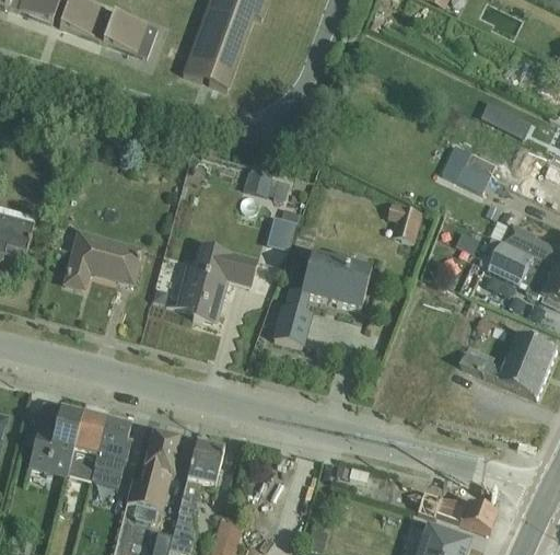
[(0,0),(0,4),(147,59),(156,30),(74,0),(0,0)]
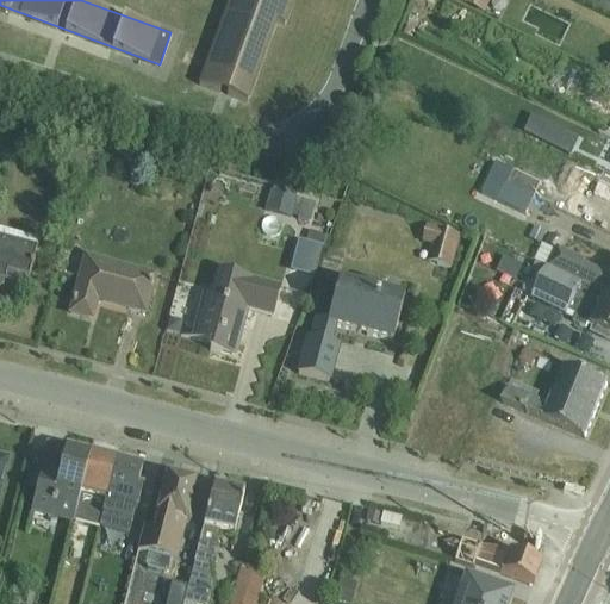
[(228,0),(198,81),(248,100),(277,19),(285,23),(292,0),(228,0)]
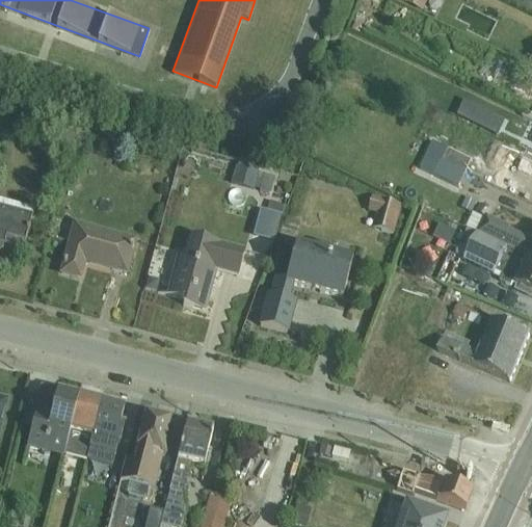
[(442,159),(448,146),(432,138),(420,165),(458,184),(464,170),(442,159)]
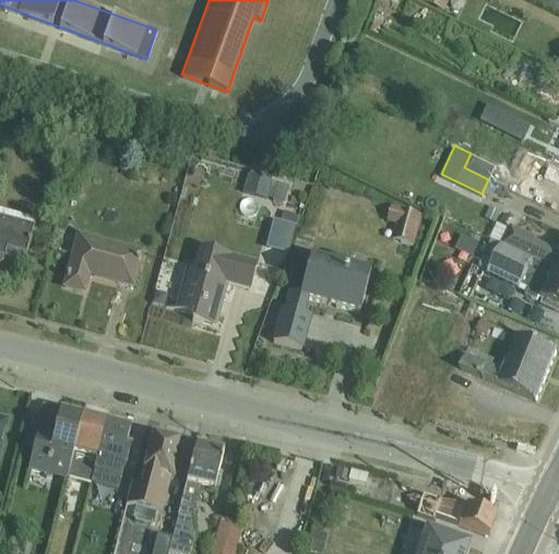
[(464,167),(488,179),(496,165),(471,153),(464,167)]
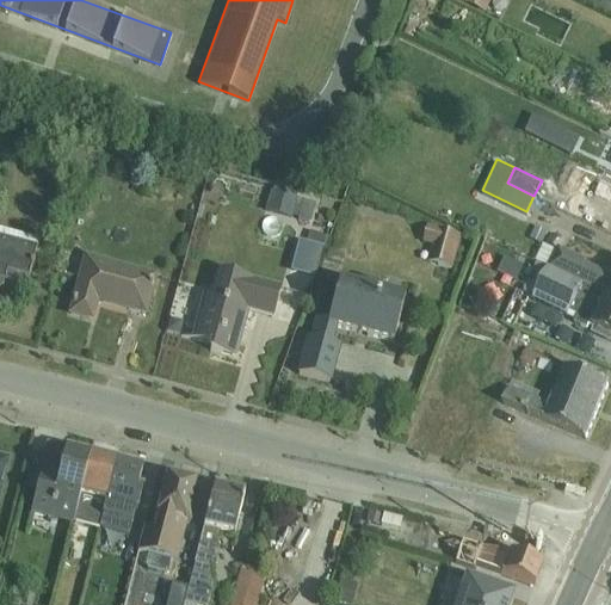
[(610,171),(606,170),(598,186),(610,192),(610,171)]
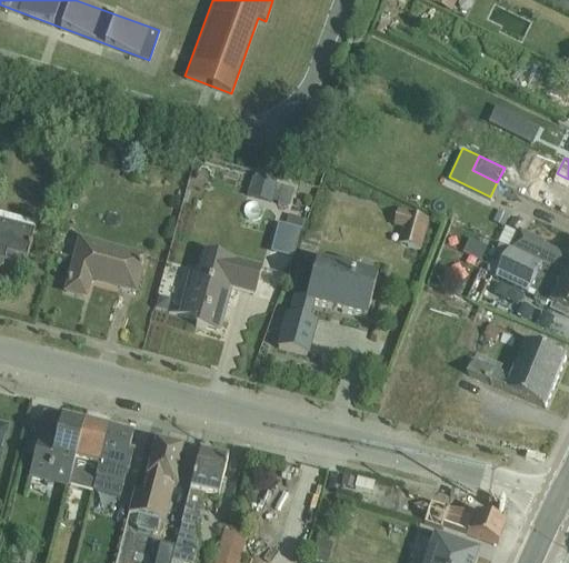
[(251,176),(247,193),(271,200),(271,198),(289,203),(293,187),(251,176)]
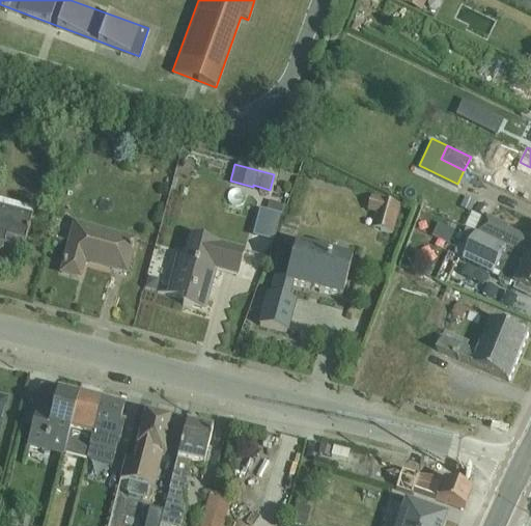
[(372,193),(368,209),(375,211),(371,225),(393,231),(401,203),(381,197),(381,195),(372,193)]
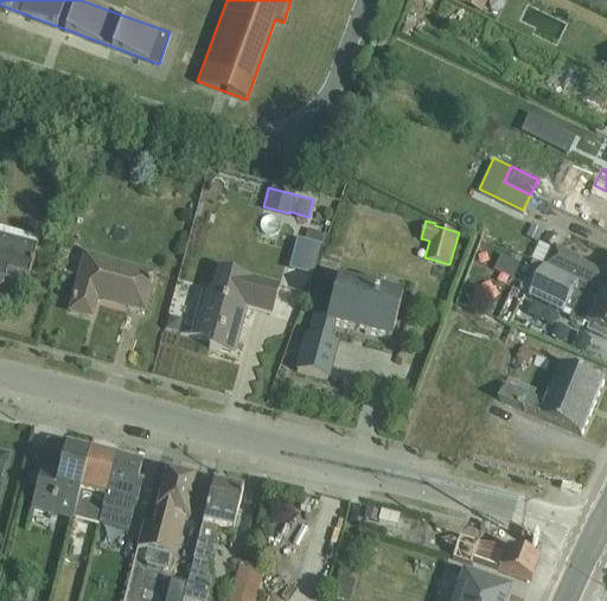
[(0,223),(0,283),(2,282),(4,277),(25,283),(31,264),(32,264),(33,261),(32,261),(38,234),(0,223)]
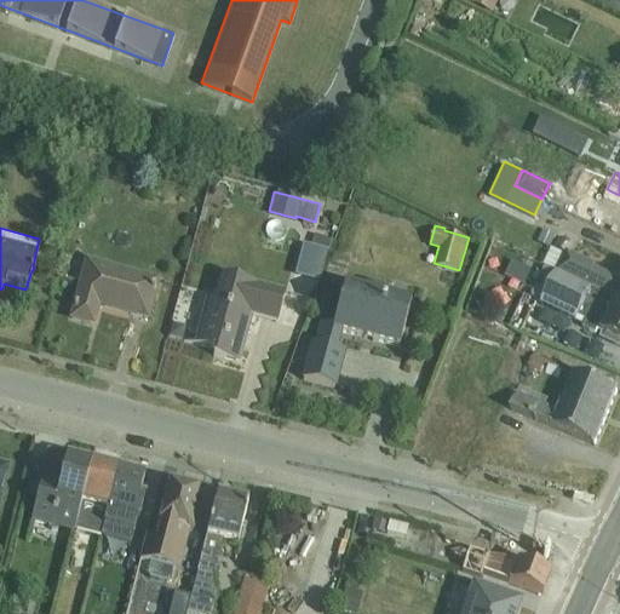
[(302,242),(294,273),(319,279),(327,250),(329,250),(333,237),(314,231),(310,244),(302,242)]
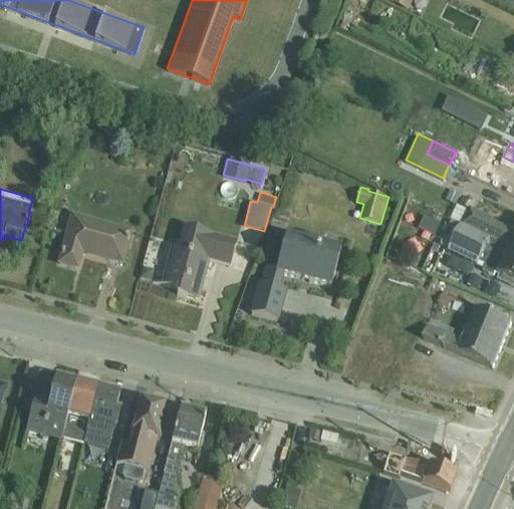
[(462,222),(513,247),(513,226),(470,205),(462,222)]
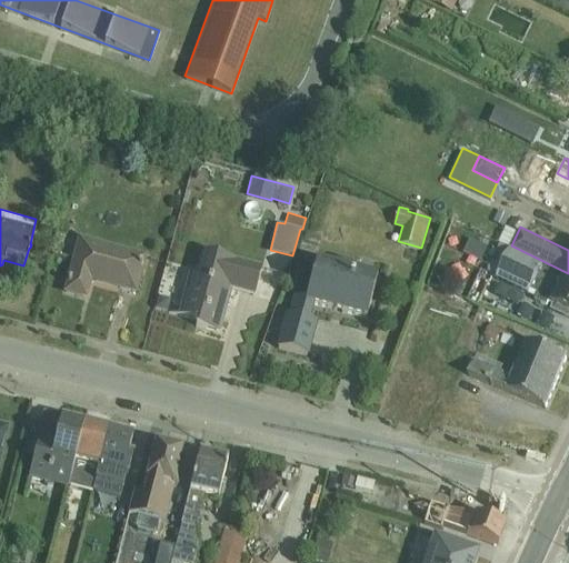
[(80,234),(66,288),(86,293),(90,275),(136,288),(146,252),(80,234)]
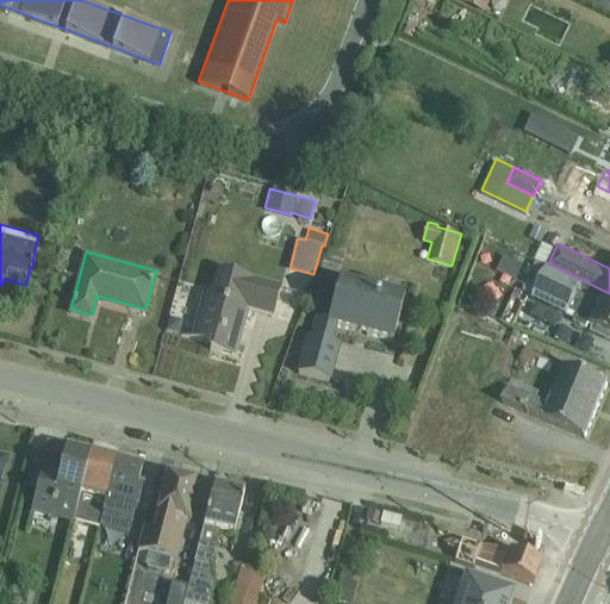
[(503,255),(497,268),(515,276),(521,263),(503,255)]
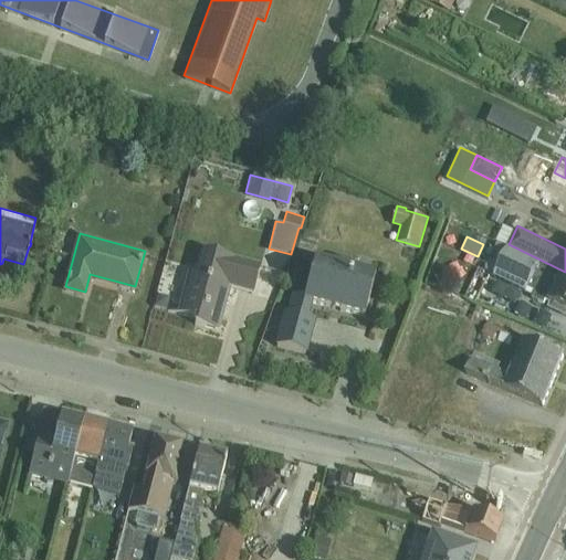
[(565,272),(509,244),(494,274),(525,289),(527,285),(535,289),(532,296),(543,302),(545,298),(549,302),(547,306),(565,314),(565,272)]
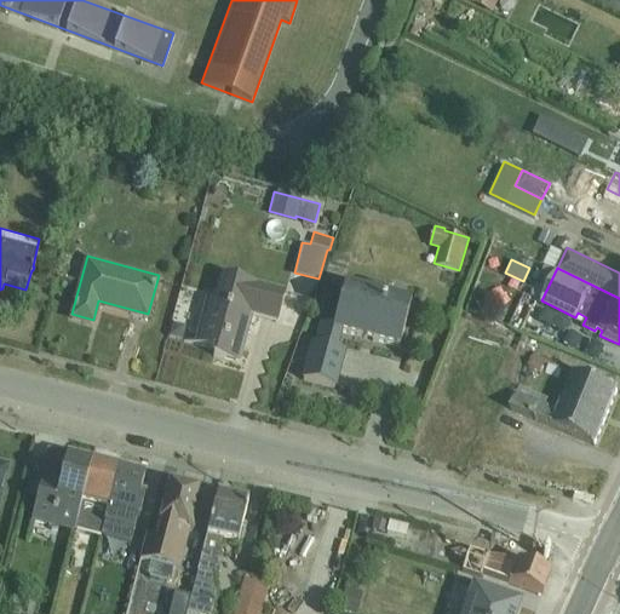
[(184,336),(183,337),(214,346),(213,353),(236,359),(250,311),(276,320),(286,287),(222,271),(214,297),(206,294),(194,338),(184,336)]
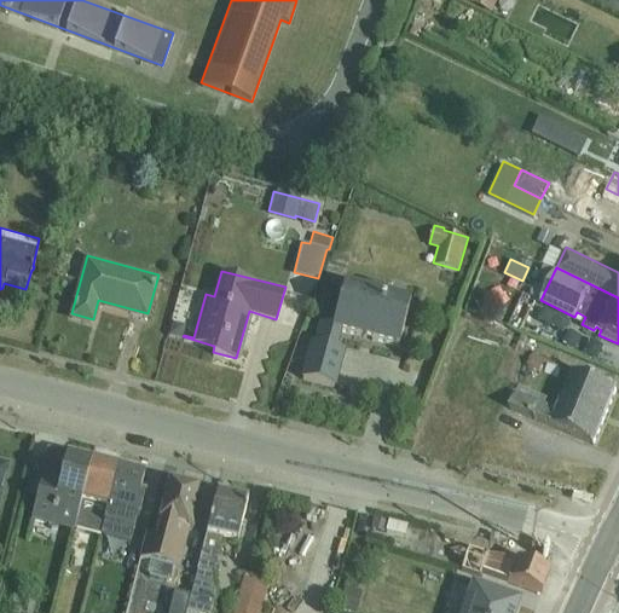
[(317,321),(302,376),(334,385),(343,348),(336,346),(340,331),(397,346),(409,299),(386,293),(388,284),(369,278),(366,288),(345,281),(333,324),(317,321)]
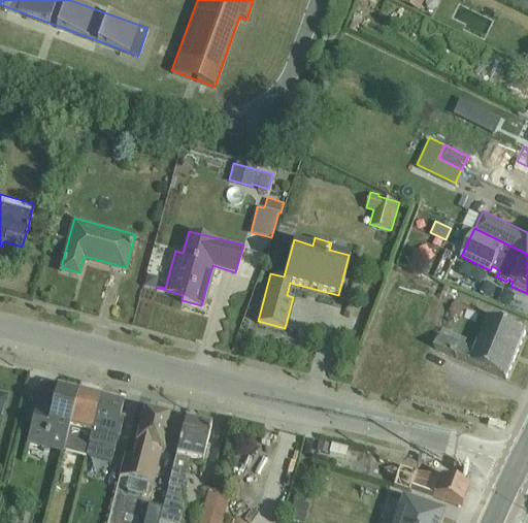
[(442,254),(436,271),(449,275),(455,259),(442,254)]
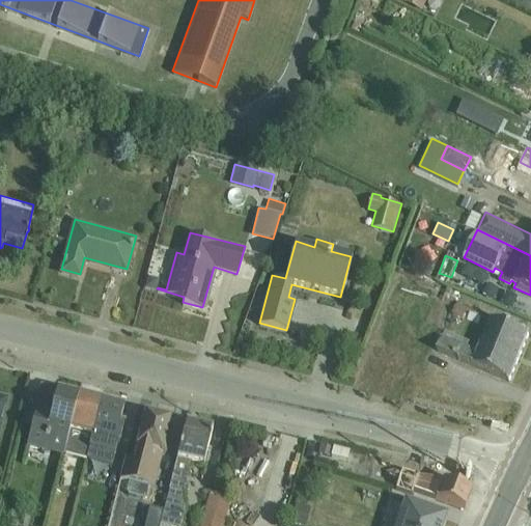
[(445,329),(437,348),(509,379),(529,332),(492,316),(477,349),(467,343),(470,338),(445,329)]
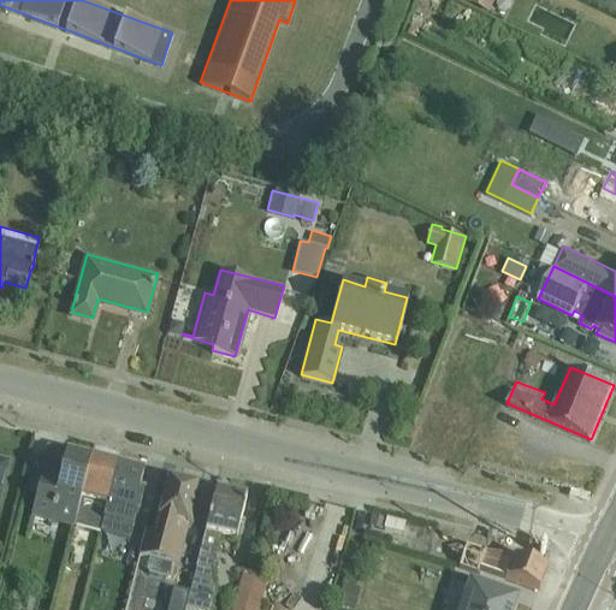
[(58,477),(66,449),(66,448),(48,443),(41,472),(58,477)]
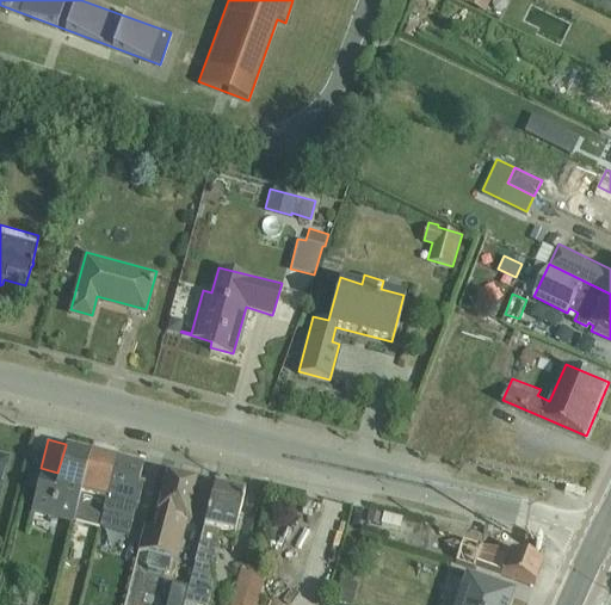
[(57,473),(41,468),(30,511),(72,520),(74,517),(80,492),(90,451),(66,445),(57,473)]
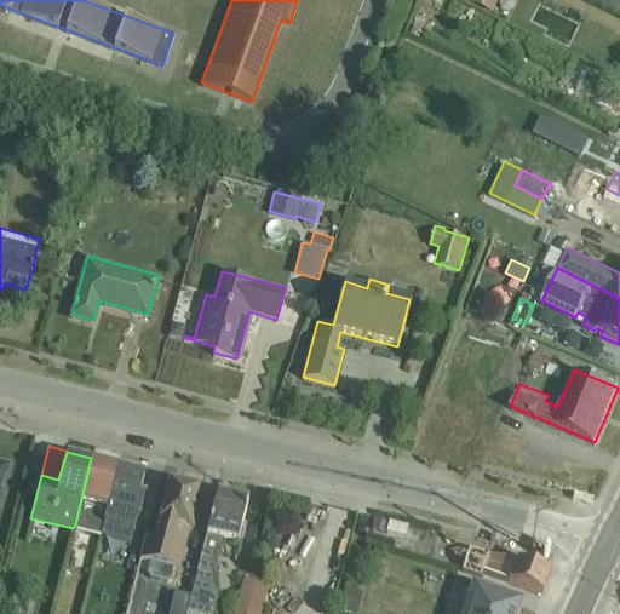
[(91,458),(81,499),(108,506),(118,465),(91,458)]
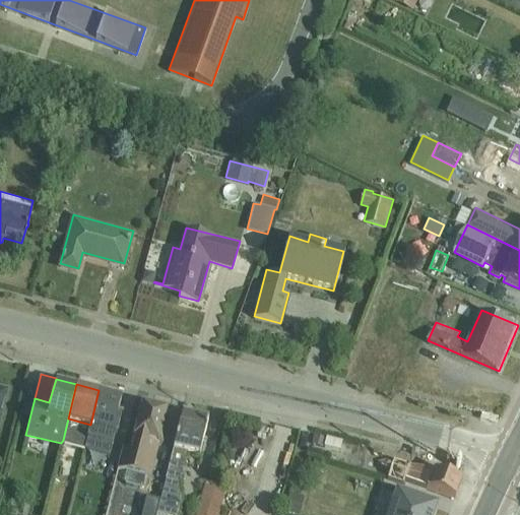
[(90,425),(85,445),(84,448),(110,455),(121,413),(117,412),(121,396),(99,390),(90,425)]
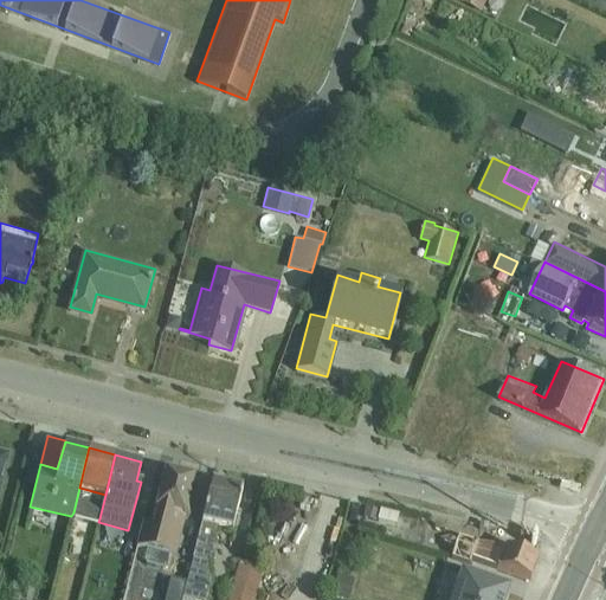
[(147,546),(169,552),(175,554),(186,513),(189,514),(194,492),(189,491),(194,475),(191,473),(166,468),(153,520),(143,518),(137,543),(147,546)]
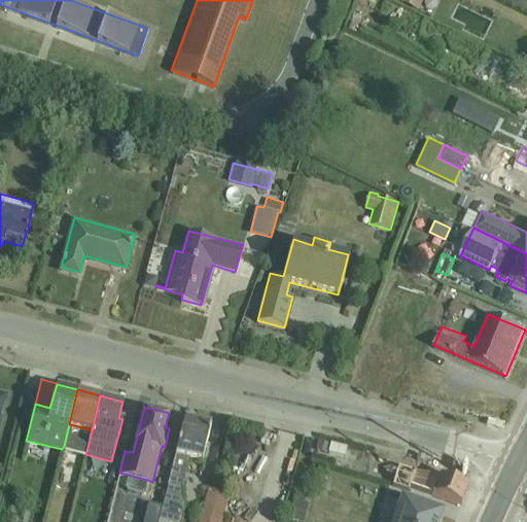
[(184,417),(156,521),(167,521),(169,518),(180,521),(185,502),(181,487),(189,455),(202,459),(211,423),(184,417)]
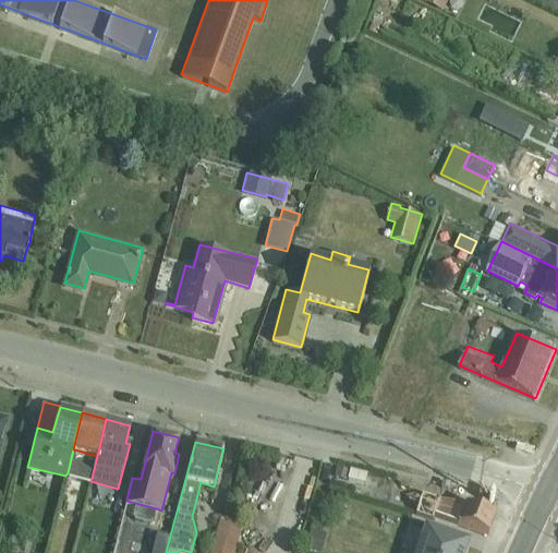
[(73,449),(68,472),(92,478),(97,456),(73,449)]
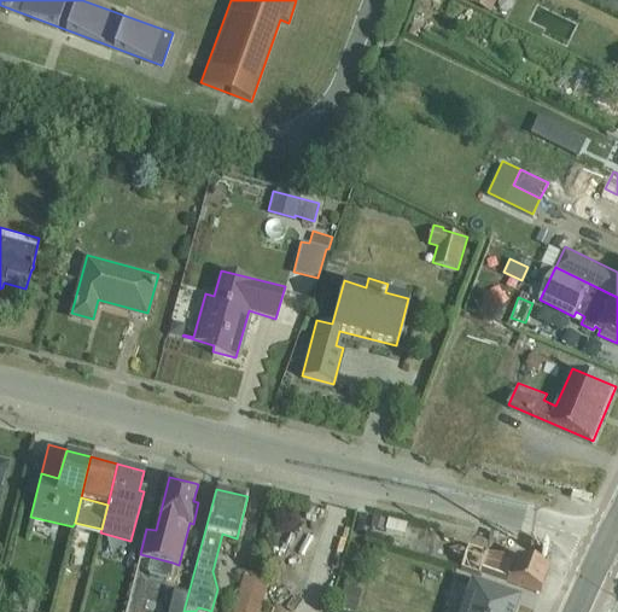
[(468,542),(462,559),(541,588),(548,566),(529,560),(525,557),(516,554),(489,546),(488,548),(468,542)]
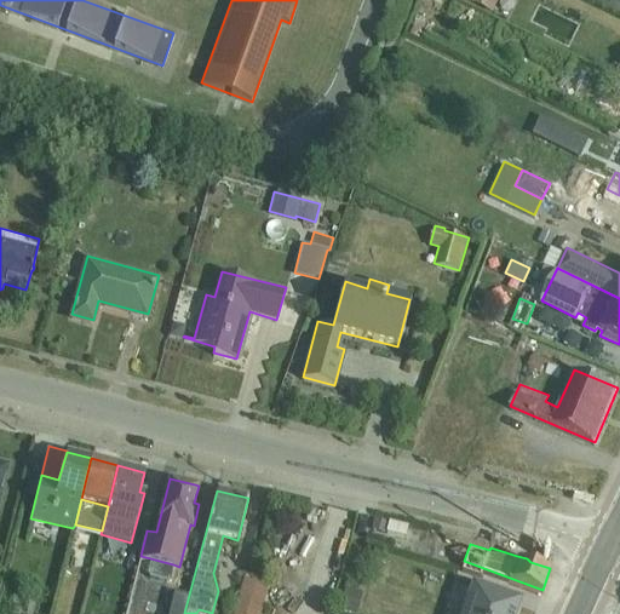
[(173,564),(150,558),(148,569),(150,574),(165,578),(171,574),(173,564)]
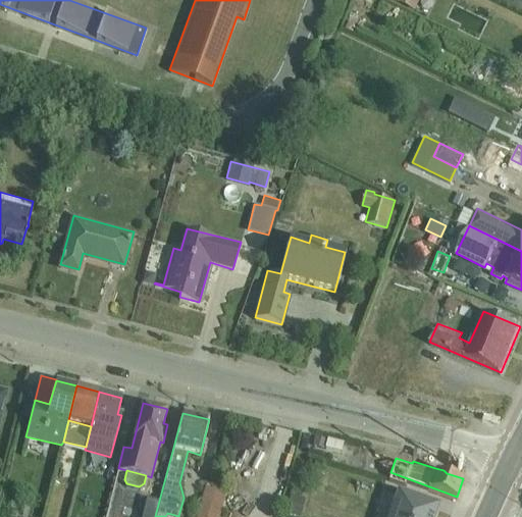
[(206,480),(195,516),(218,516),(227,486),(206,480)]
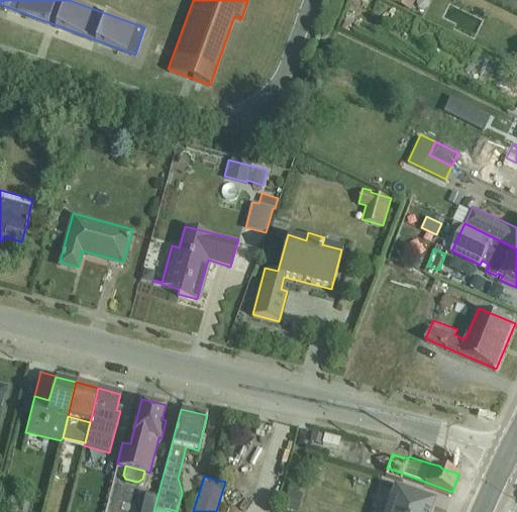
[(288,488),(283,506),(297,510),(303,492),(288,488)]
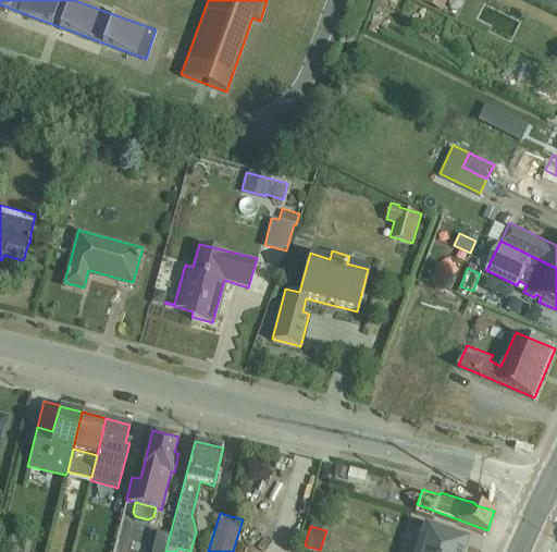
[(422,526),(412,551),(460,551),(465,540),(422,526)]
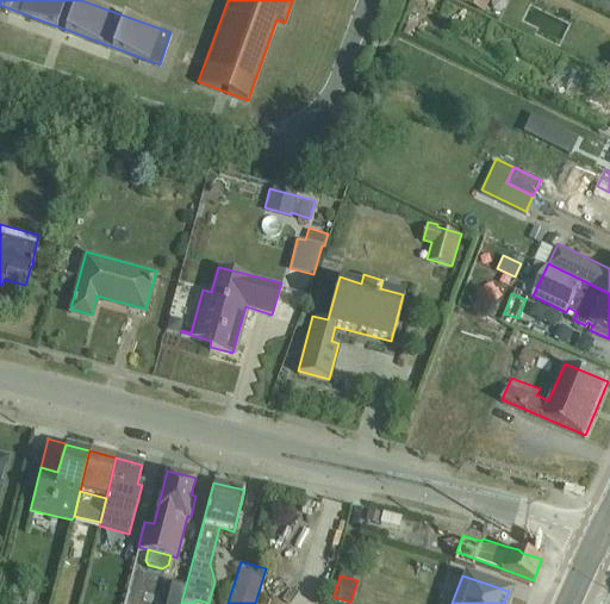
[(172,580),(166,603),(181,603),(186,585),(172,580)]
